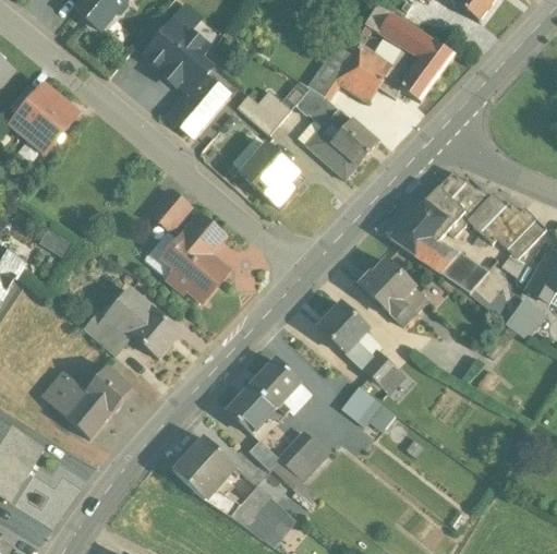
[(82,0),(74,10),(99,31),(111,15),(118,14),(124,5),(124,0),(82,0)]
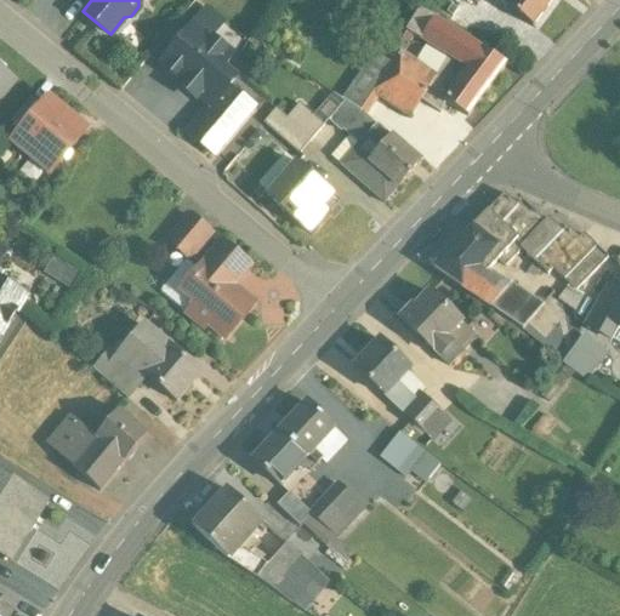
[(506,0),(504,4),(532,23),(547,0),(506,0)]
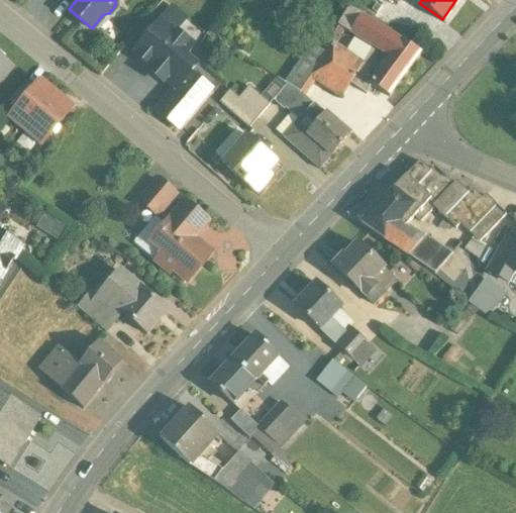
[(329,12),(321,8),(314,20),(323,24),(329,12)]
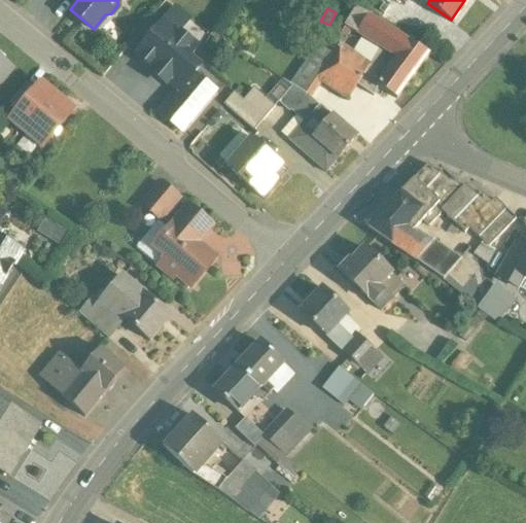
[(359,10),(350,26),(356,30),(366,14),(359,10)]
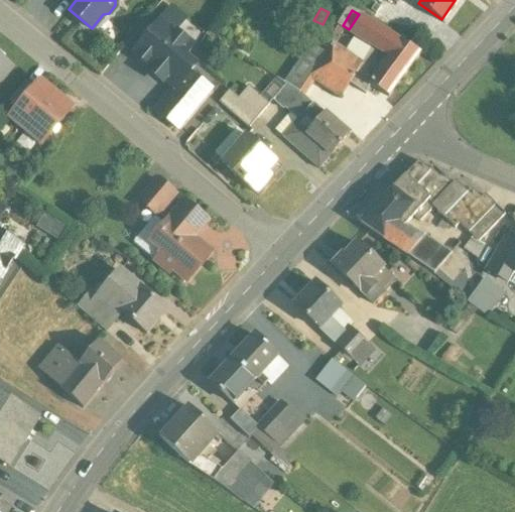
[(417,49),(359,14),(349,29),(349,30),(356,34),(373,45),(365,57),(363,56),(360,61),(362,62),(349,83),(363,91),(369,83),(385,92),(387,94),(417,49)]
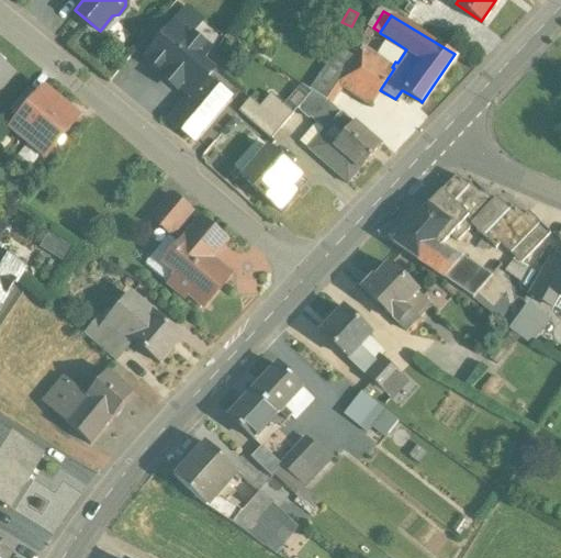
[(210,48),(175,20),(144,56),(164,73),(161,76),(176,88),(178,85),(188,93),(203,75),(205,77),(211,70),(199,60),(210,48)]
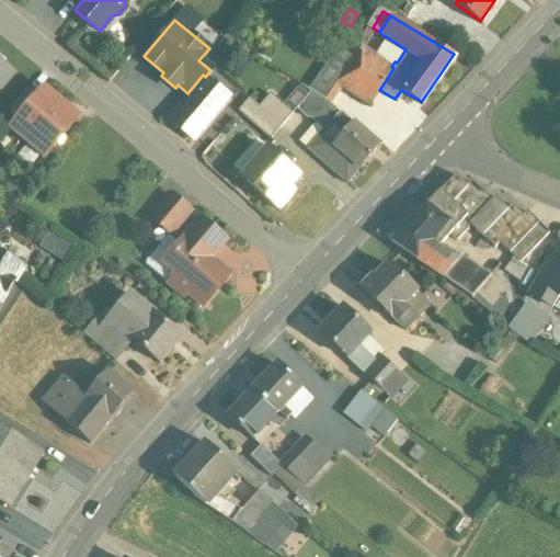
[(379,32),(373,27),(361,45),(375,55),(387,37),(379,33),(379,32)]
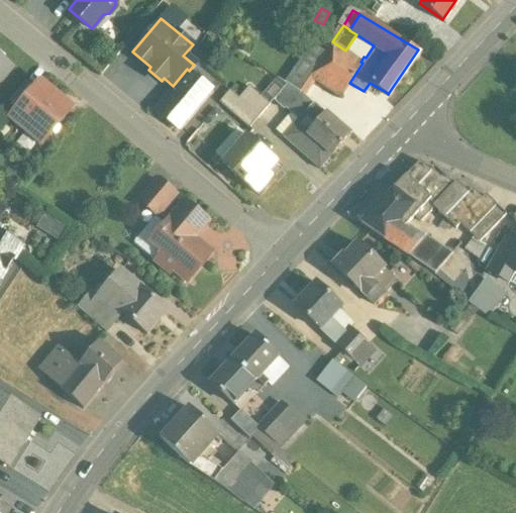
[(325,53),(310,41),(295,64),(310,75),(325,53)]
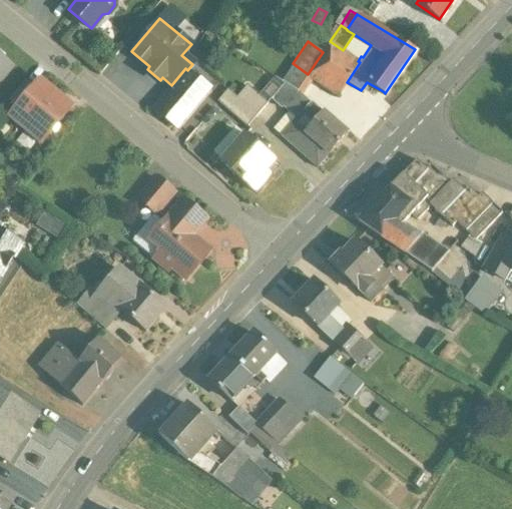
[(343,50),(330,41),(323,52),(308,74),(312,77),(338,94),(347,82),(360,62),(358,61),(343,50)]
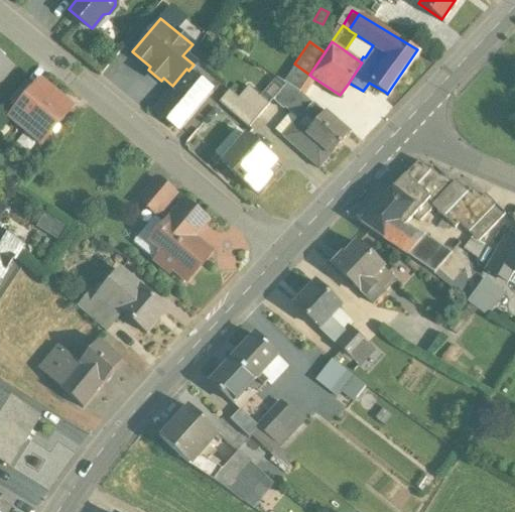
[(294,64),(283,80),(286,81),(295,87),(303,91),(313,78),(309,75),(294,64)]
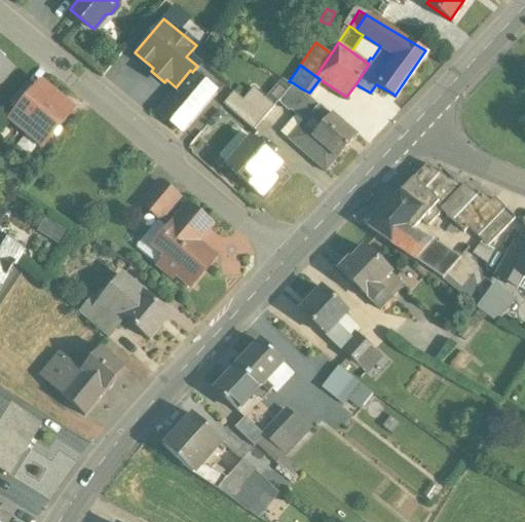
[(192,72),(190,70),(176,87),(157,109),(182,131),(215,90),(192,72)]
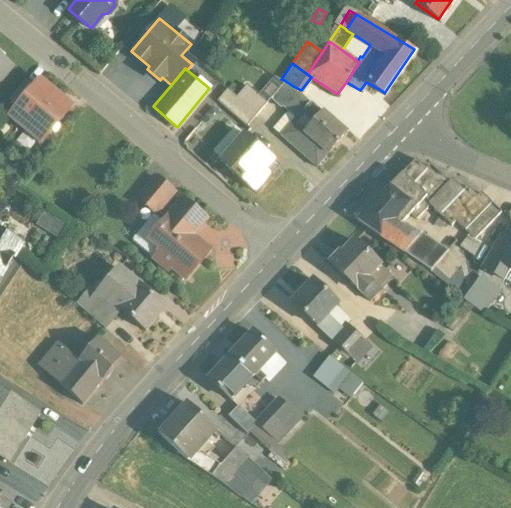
[(284,80),(270,97),(281,106),(282,104),(293,86),(284,80)]
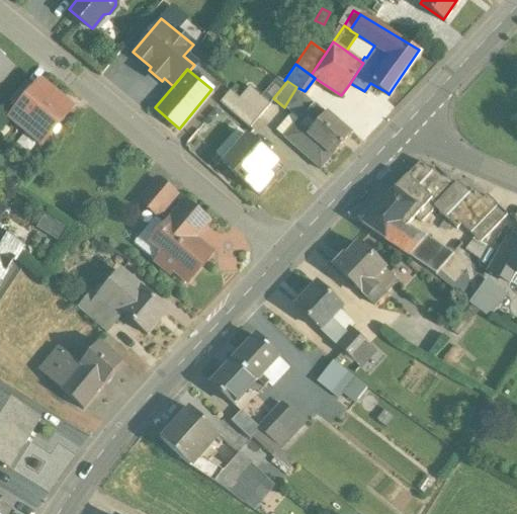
[(70,107),(38,82),(25,98),(19,105),(10,116),(24,127),(28,122),(46,137),(70,107)]
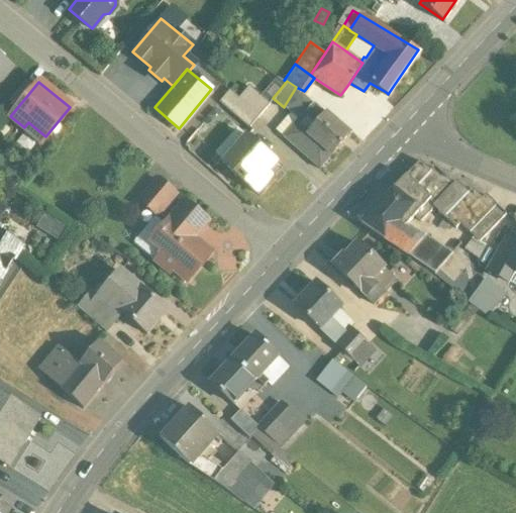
[(269,102),(247,84),(237,96),(259,113),(269,102)]
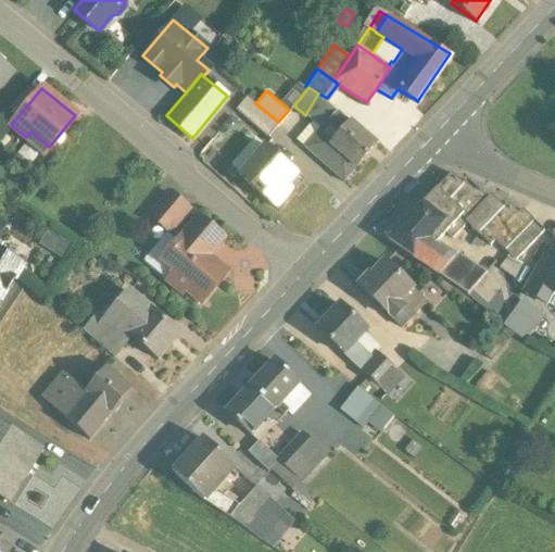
[(327,98),(318,93),(306,113),(322,126),(336,108),(327,98)]
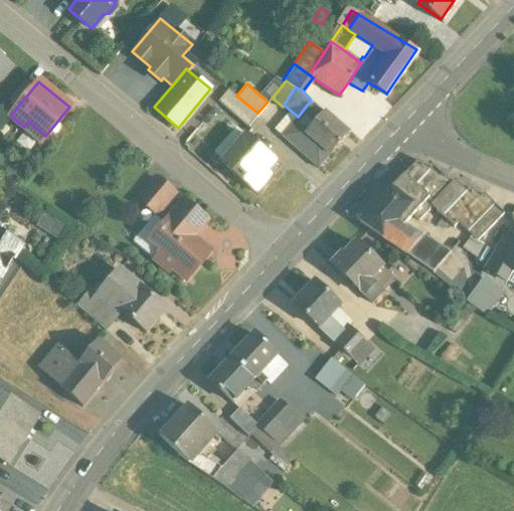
[(236,96),(227,88),(217,100),(246,125),(258,113),(236,96)]
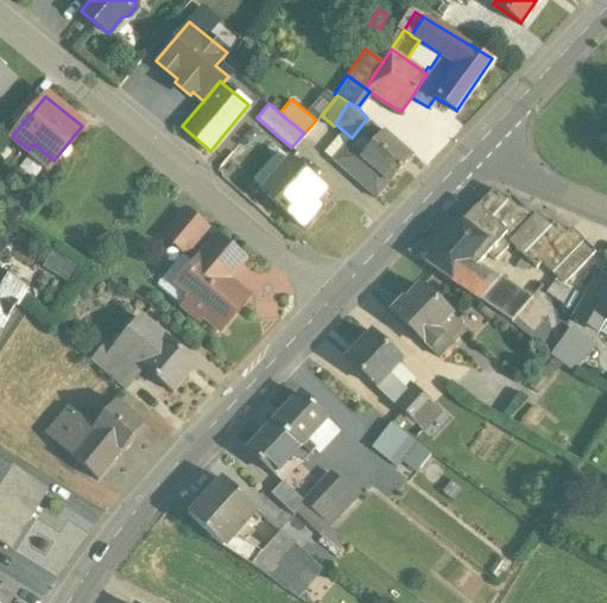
[(30,115),(19,106),(12,114),(23,124),(30,115)]
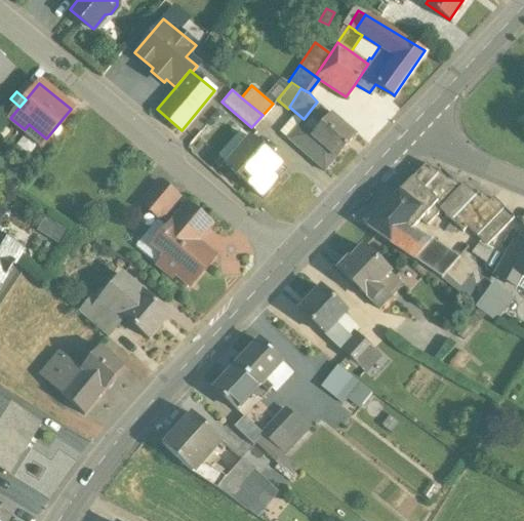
[(304,119),(287,137),(323,169),(335,155),(311,133),(329,113),(317,103),(317,102),(304,119)]
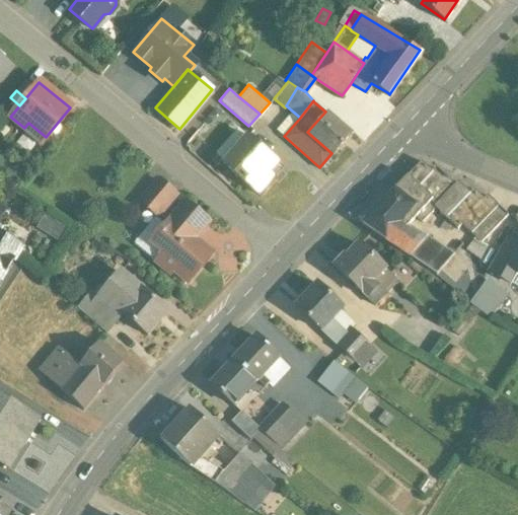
[(352,133),(326,111),(325,112),(307,132),(331,153),(331,154),(352,133)]
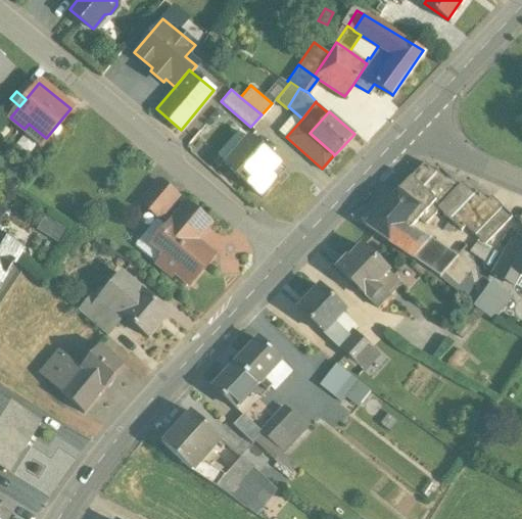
[(279,162),(247,136),(225,162),(262,194),(263,193),(273,180),(274,180),(275,179),(270,174),(279,162)]
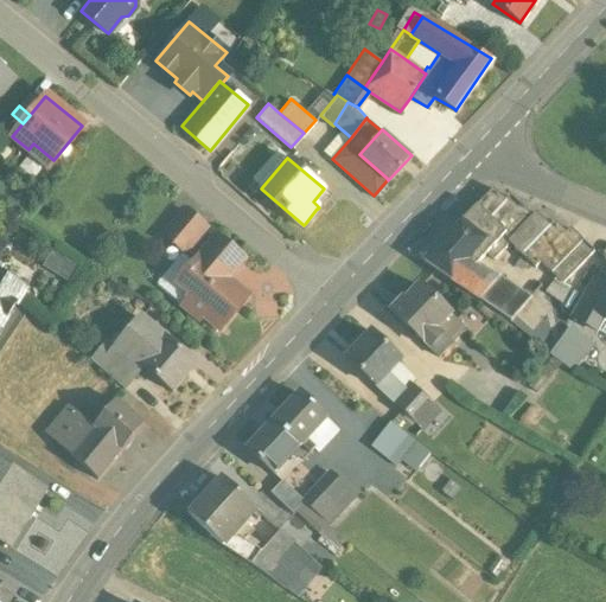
[(548,223),(534,210),(530,215),(523,207),(525,205),(518,198),(516,202),(509,194),(504,198),(491,186),(476,203),(504,231),(486,251),(492,257),(509,242),(534,266),(540,261),(540,260),(565,230),(553,218),(548,223)]
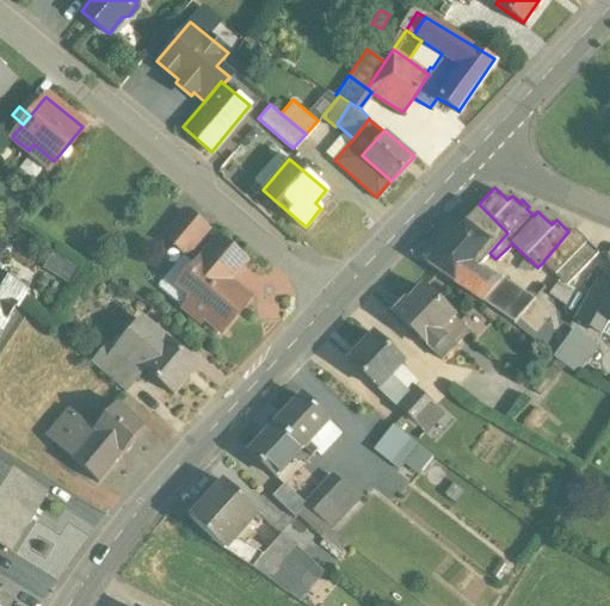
[(479,204),(425,260),(482,300),(499,280),(498,279),(476,266),(490,253),(507,233),(479,204)]
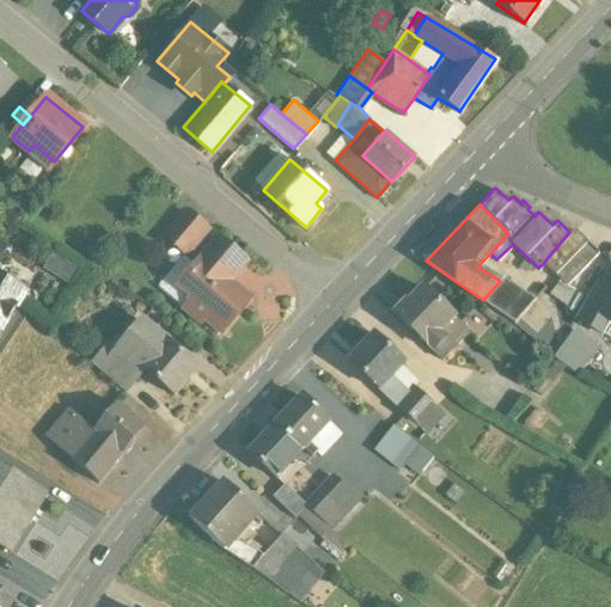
[(184,210),(164,235),(175,244),(195,219),(184,210)]
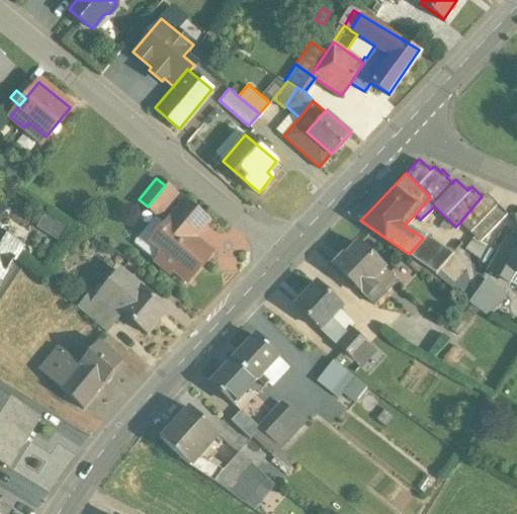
[(165,185),(148,206),(157,215),(175,194),(165,185)]
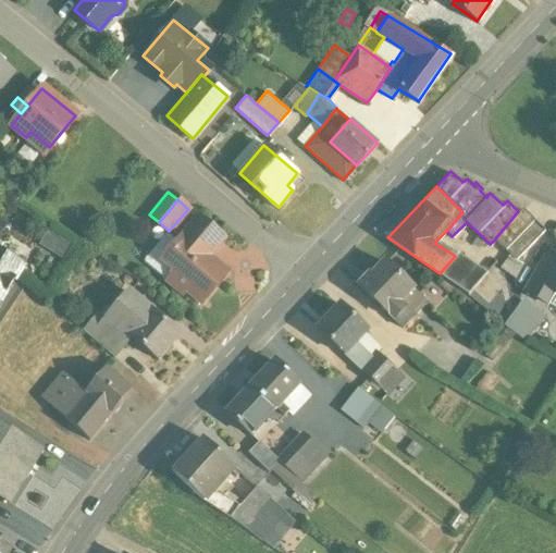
[(518,211),(495,238),(509,253),(515,259),(516,258),(544,229),(521,207),(518,211)]
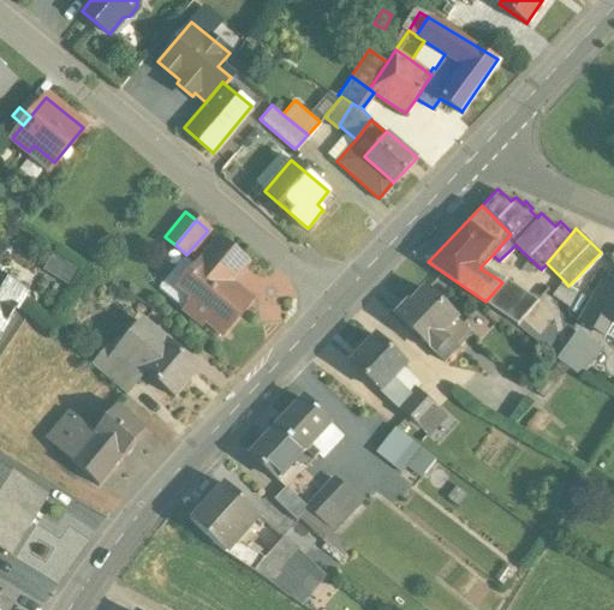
[(245,261),(218,238),(206,253),(232,276),(245,261)]
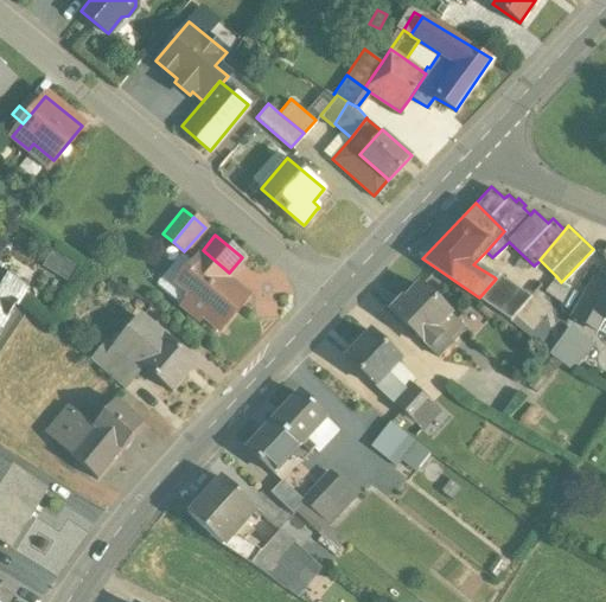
[(48,249),(39,263),(65,279),(74,264),(48,249)]
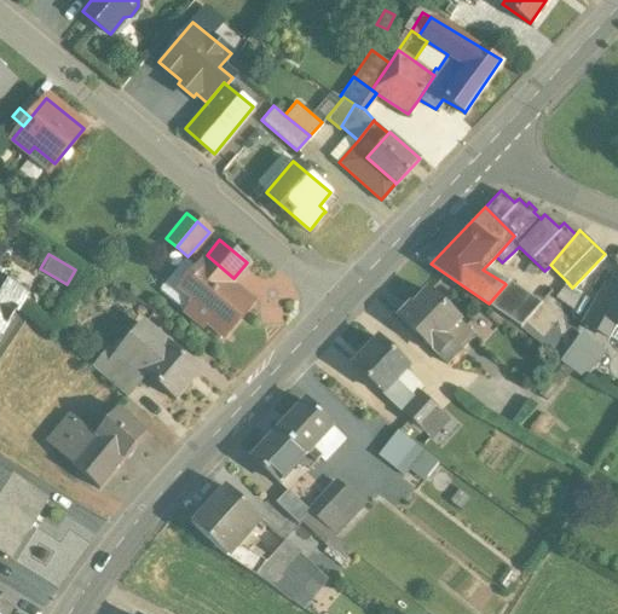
[(234,278),(207,255),(196,267),(180,285),(191,295),(192,301),(185,310),(203,325),(207,320),(221,332),(250,300),(230,283),(234,278)]
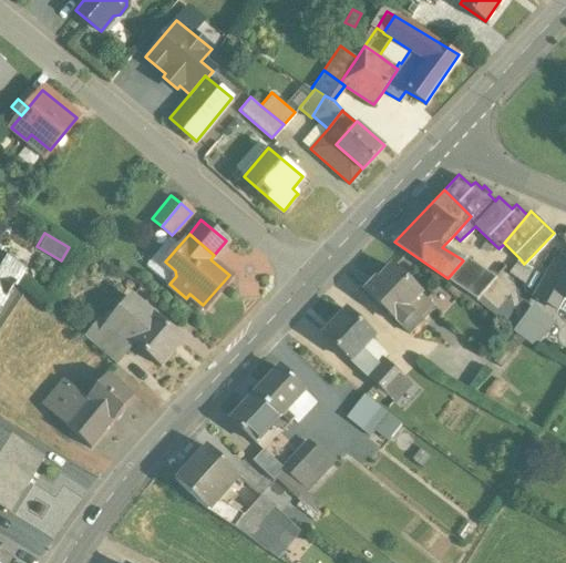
[(168,235),(145,264),(170,284),(176,276),(175,270),(165,262),(179,245),(171,237),(168,235)]
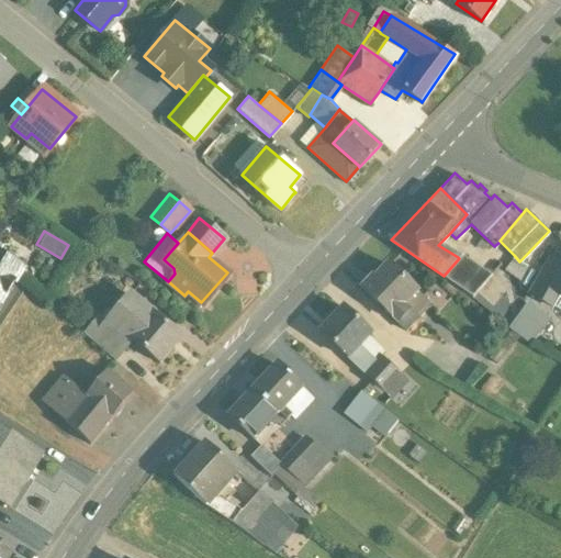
[(538,248),(525,271),(535,277),(546,257),(547,256),(548,254),(538,248)]
